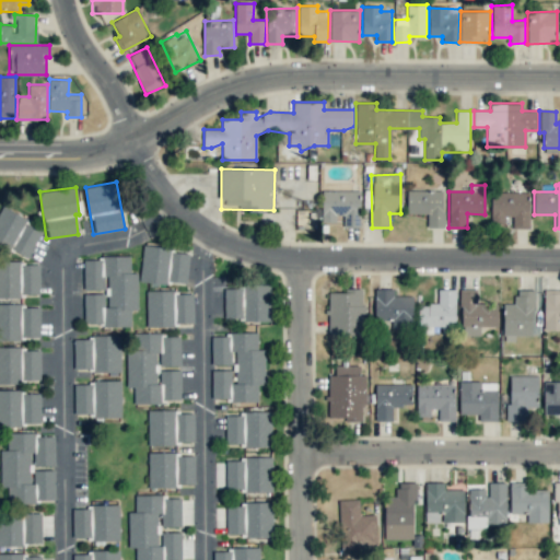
[(322,220),(343,219),(343,228),(360,228),(359,190),(322,190),(322,220)]
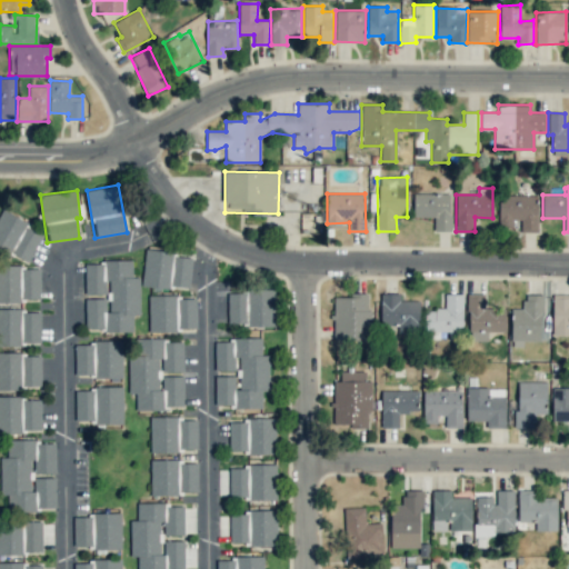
[(433,231),(451,231),(451,193),(413,193),(413,217),(435,217),(433,231)]
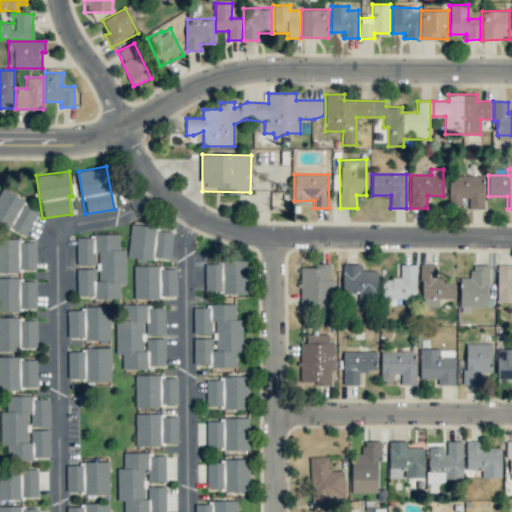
[(484,176),(449,175),(448,206),(461,206),(461,198),(469,198),(468,209),(484,209),(484,176)]
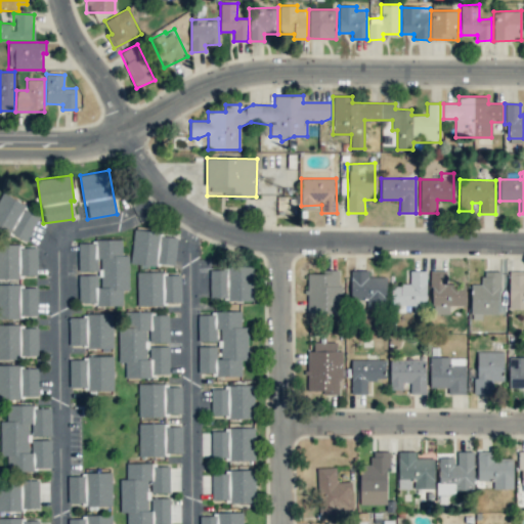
[(1,193),(0,194),(0,228),(26,243),(40,214),(1,193)]
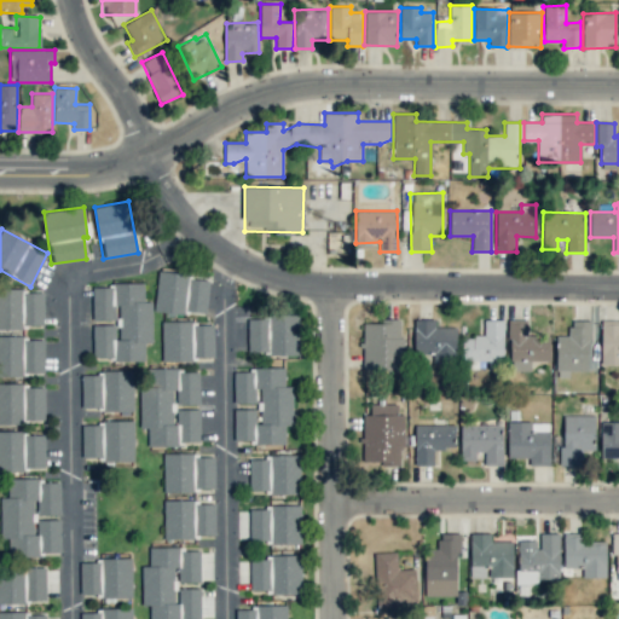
[(209,278),(158,272),(154,310),(204,316),(209,278)]
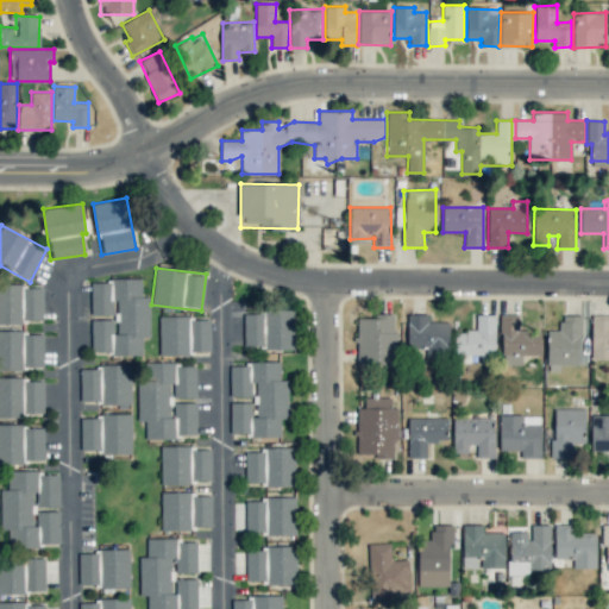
[(90,319),(90,355),(142,355),(142,338),(149,338),(149,296),(142,296),(142,278),(111,278),(111,282),(90,282),(90,314),(112,314),(112,301),(115,301),(115,319),(90,319)]
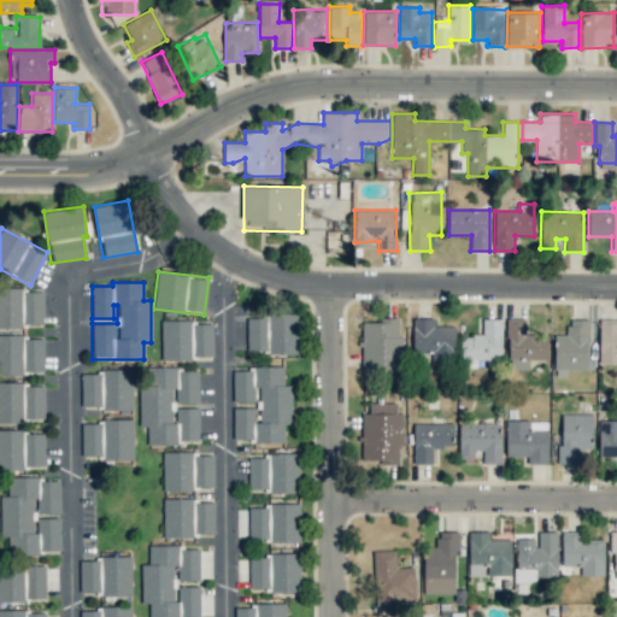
[(0,325),(42,327),(43,292),(23,291),(23,288),(0,287),(0,325)]
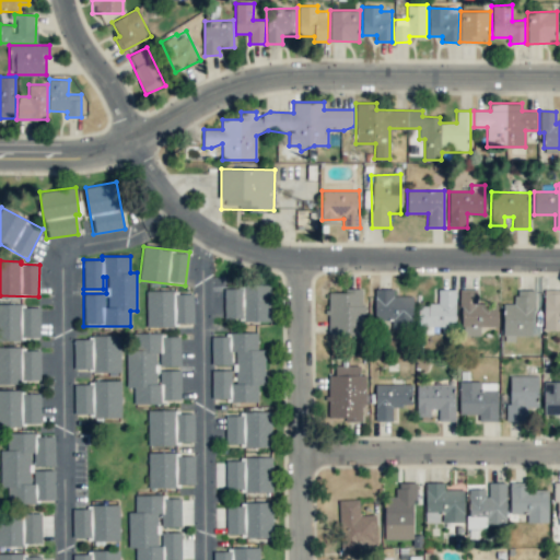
[(270,286),(223,287),(224,321),(271,319),(270,286)]
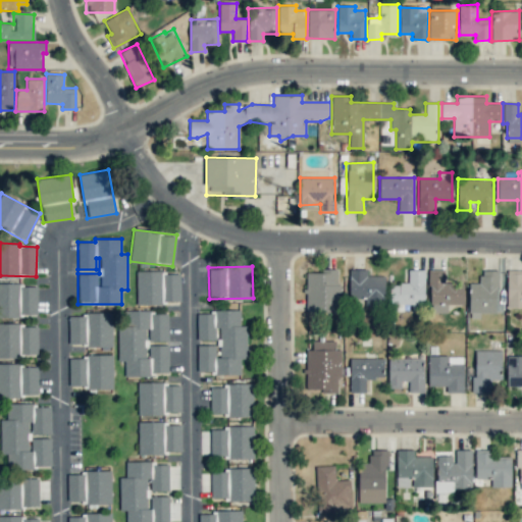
[(305,272),(306,313),(341,312),(340,268),(320,269),(320,272),(305,272)]
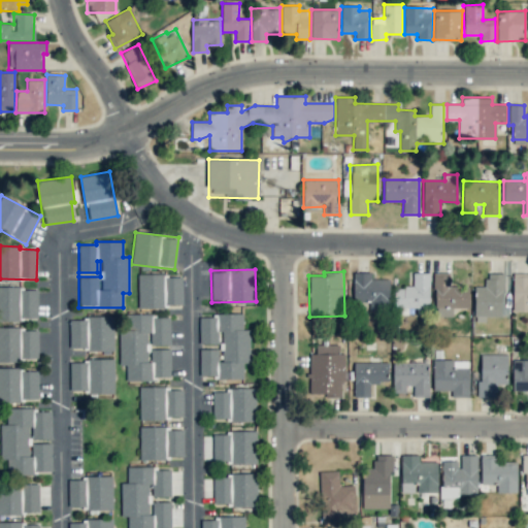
[(353,301),(369,301),(369,308),(389,309),(390,278),(371,278),(371,272),(354,272),(353,301)]
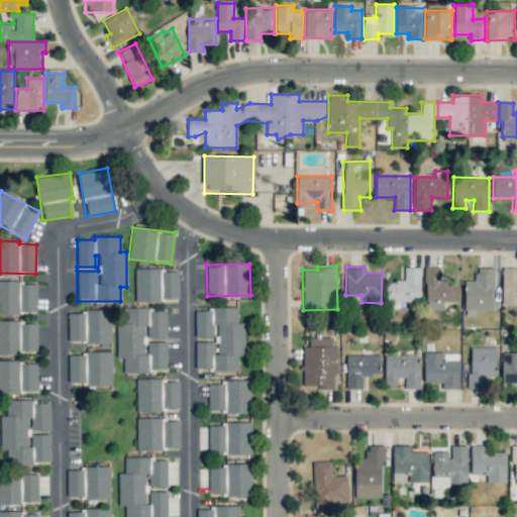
[(440,268),(425,267),(424,310),(443,310),(443,301),(459,301),(459,281),(440,281),(440,268)]
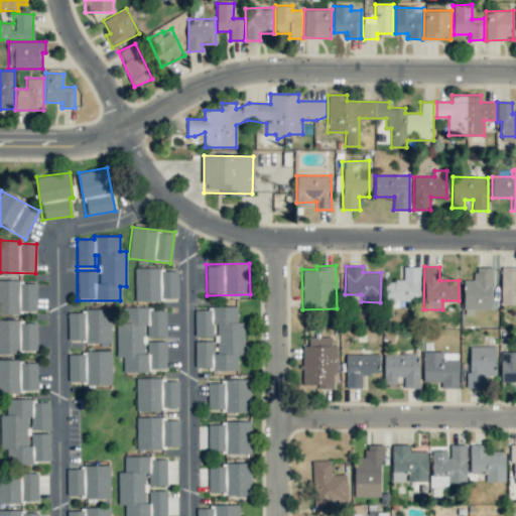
[(177,270),(160,271),(160,267),(134,268),(135,301),(160,301),(160,298),(178,297),(177,270)]
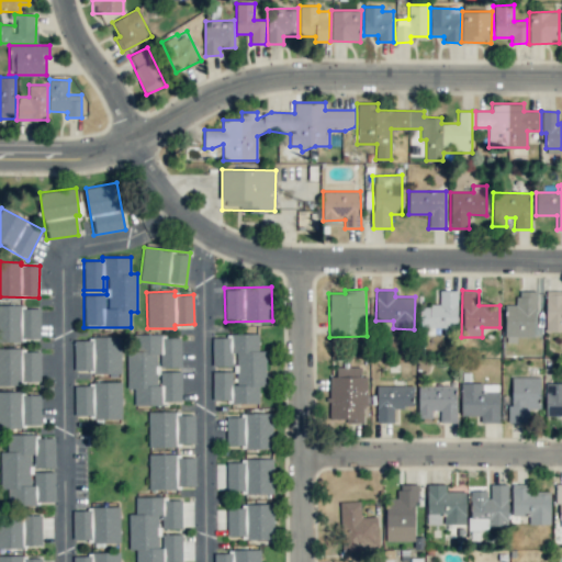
[(458,291),(439,291),(439,305),(420,305),(420,327),(457,328),(458,291)]
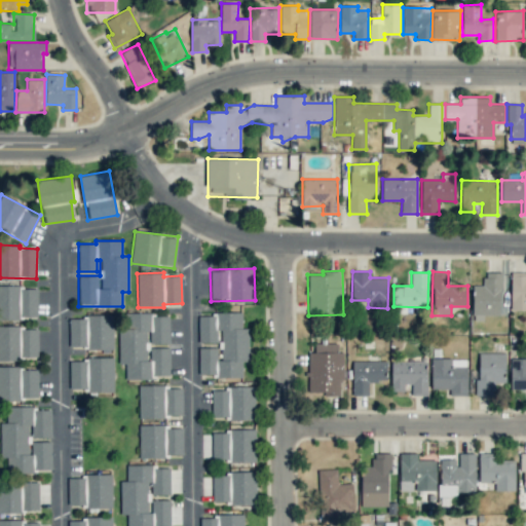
[(501,315),(500,272),(484,272),(484,285),(472,285),(473,315),(501,315)]
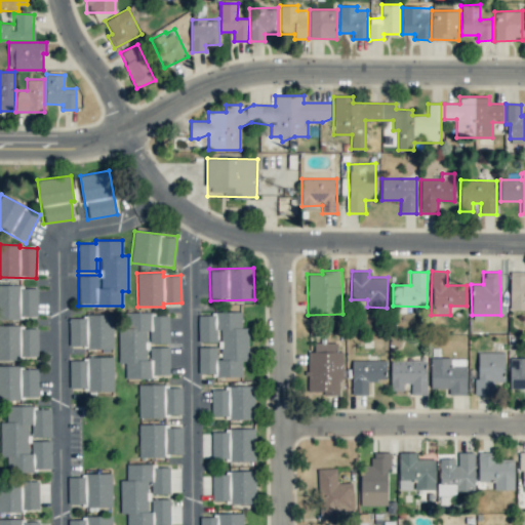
[(524,272),(510,272),(509,309),(524,309),(524,272)]
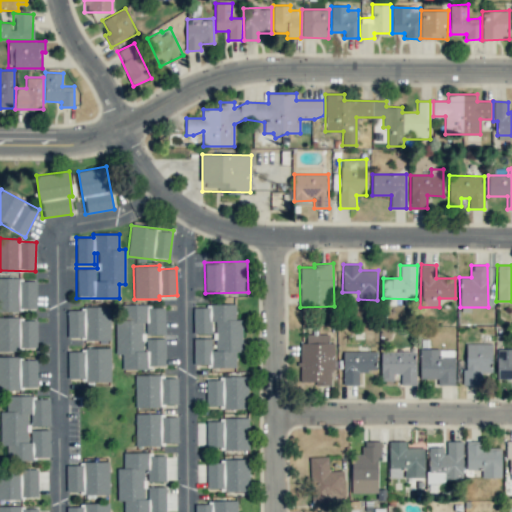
[(0,278),(0,310),(36,310),(36,278),(0,278)]
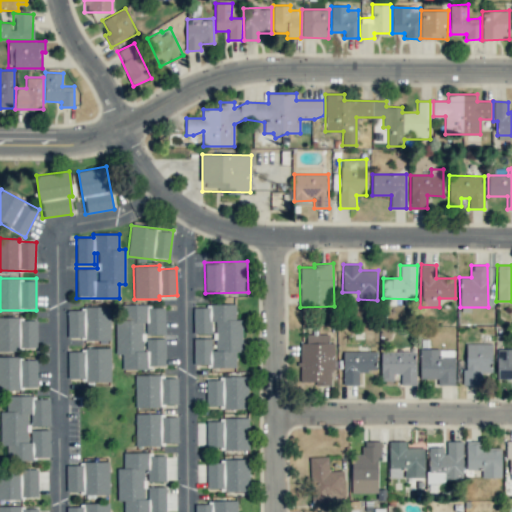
[(165,336),(164,305),(123,306),(123,320),(115,320),(116,354),(122,353),(122,368),(165,368),(165,336)]
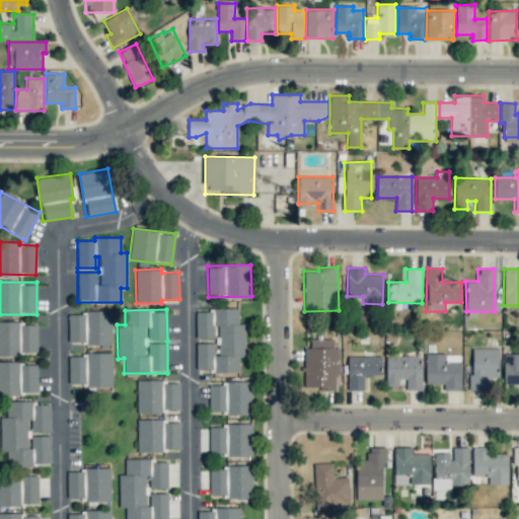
[(196,338),(216,338),(216,344),(197,344),(197,371),(239,371),(239,357),(245,357),(244,324),(238,324),(238,309),(196,309),(196,338)]
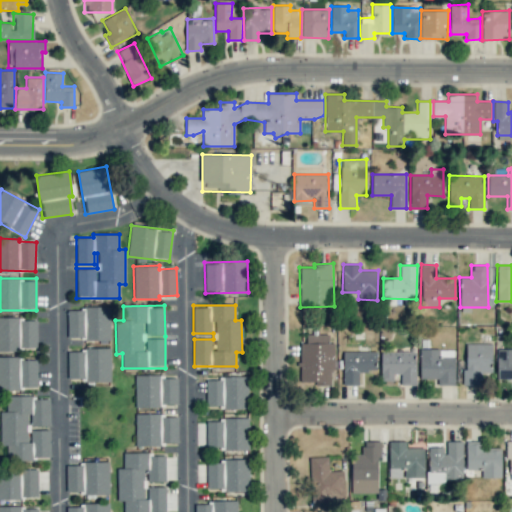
[(67,339),(110,340),(110,307),(85,306),(85,310),(67,310),(67,339)]
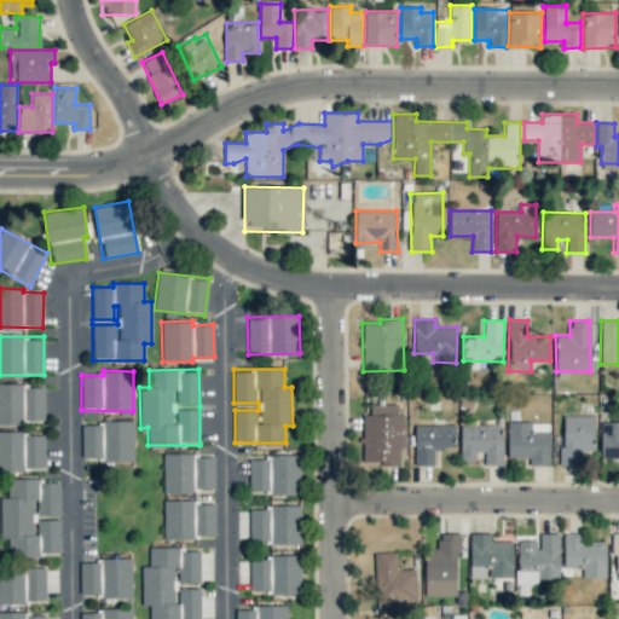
[(0,423),(45,423),(44,385),(0,385),(0,423)]
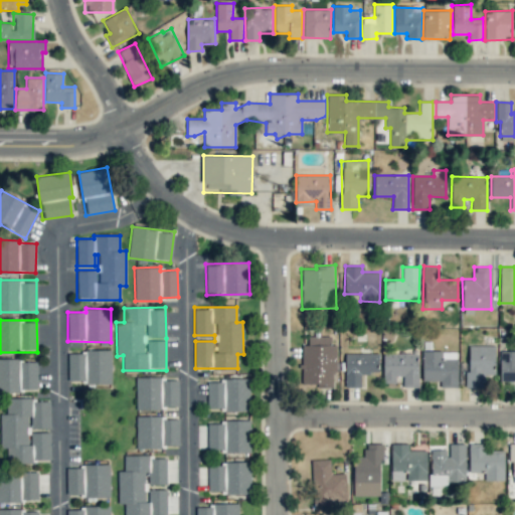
[(301,385),(334,386),(335,345),(330,345),(330,336),(308,336),(308,345),(302,345),(301,385)]
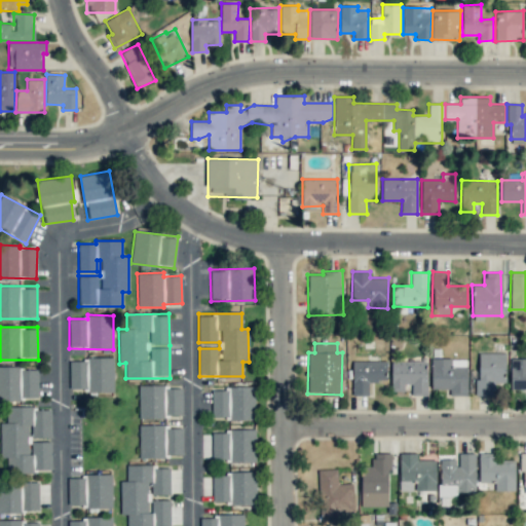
[(504,352),(478,353),(479,379),(475,379),(476,396),(493,396),(493,382),(505,382),(504,352)]
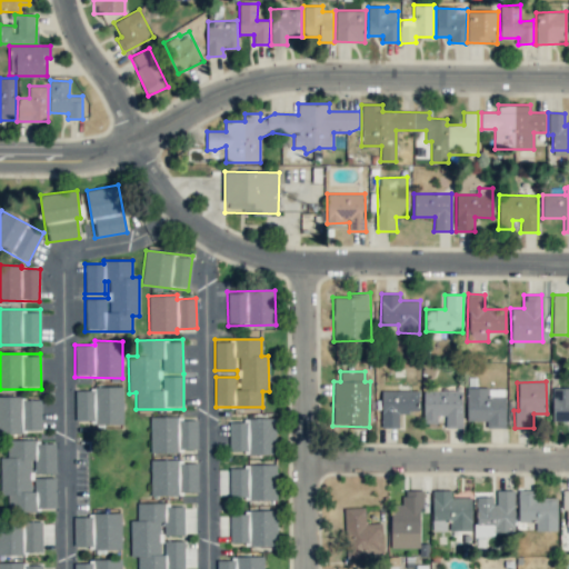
[(123,423),(122,387),(96,387),(96,390),(75,390),(76,420),(97,420),(97,423),(123,423)]
